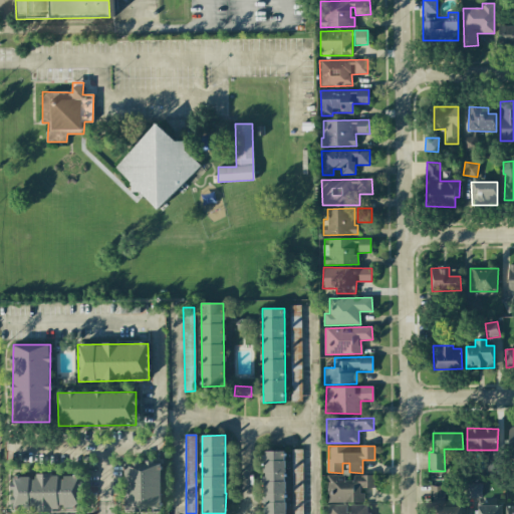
[(302,513),(303,450),(291,450),(290,513),(302,513)]
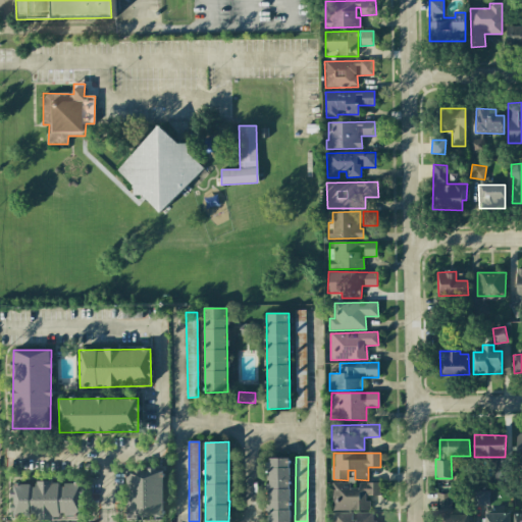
[(290,521),(290,458),(268,458),(268,512),(270,512),(269,521),(290,521)]
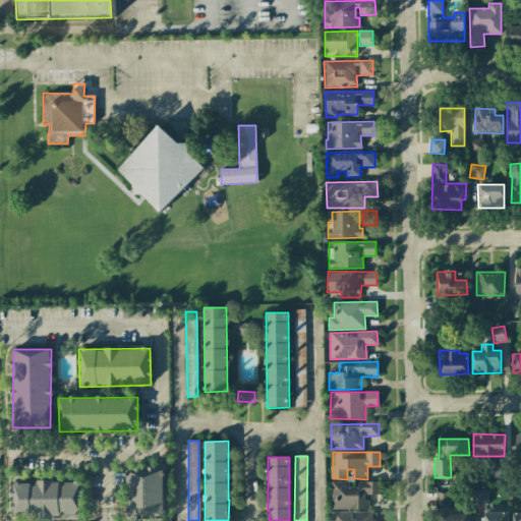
[(509,467),(499,465),(496,477),(506,479),(509,467)]
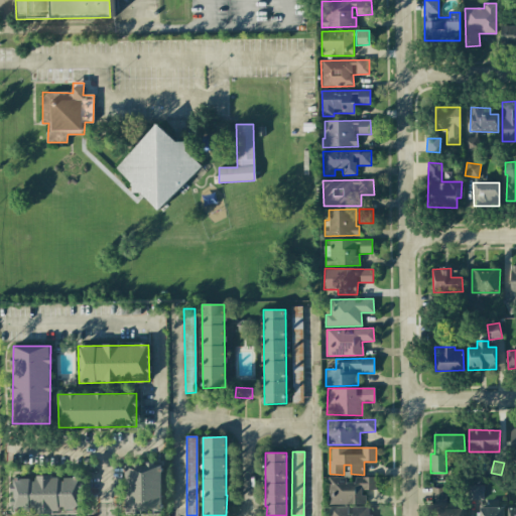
[(161,512),(161,464),(126,465),(126,512),(161,512)]
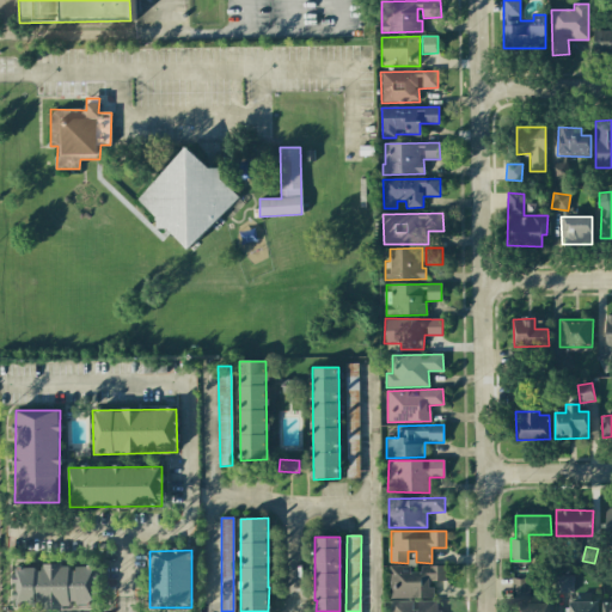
[(16,568),(16,605),(97,607),(97,567),(42,565),(41,568),(16,568)]
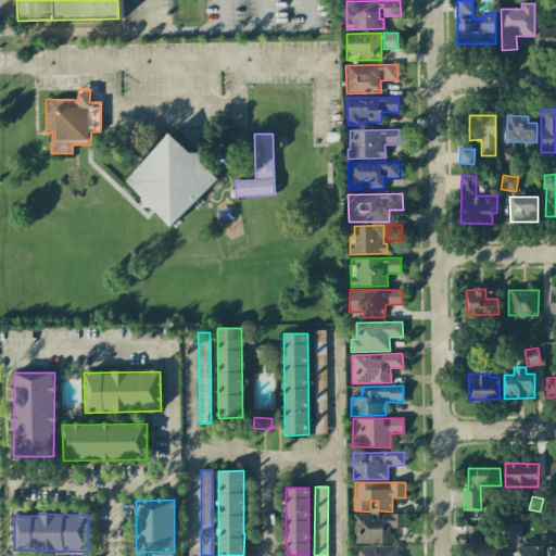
[(354,515),(355,544),(393,543),(392,528),(405,528),(405,514),(382,514),(382,519),(373,520),(373,514),(354,515)]
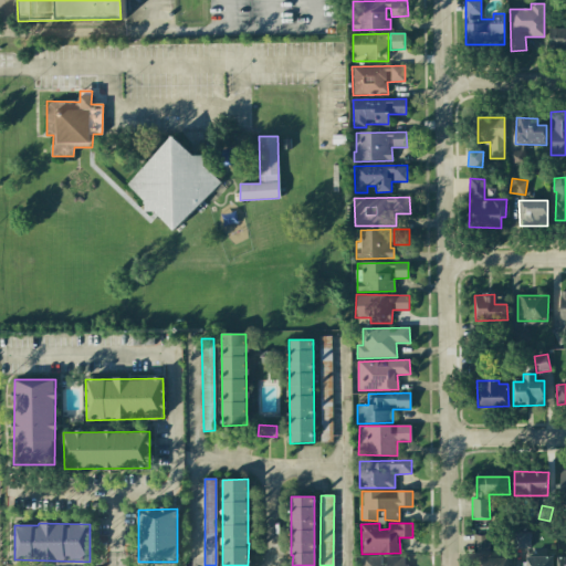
[(530,548),(530,533),(514,532),(514,548),(530,548)]
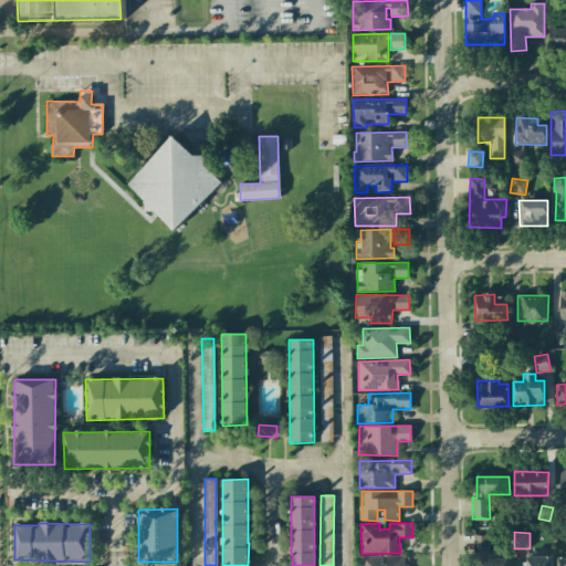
[(474,534),(473,553),(489,554),(490,535),(474,534)]
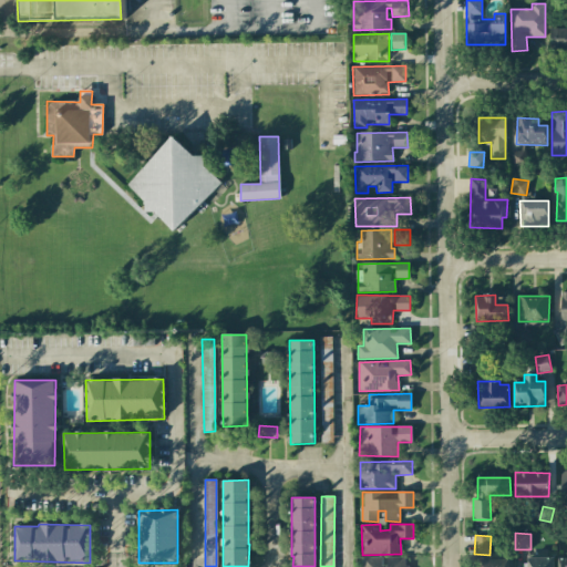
[(566,566),(566,549),(566,550),(566,555),(566,558),(557,559),(557,566),(566,566)]
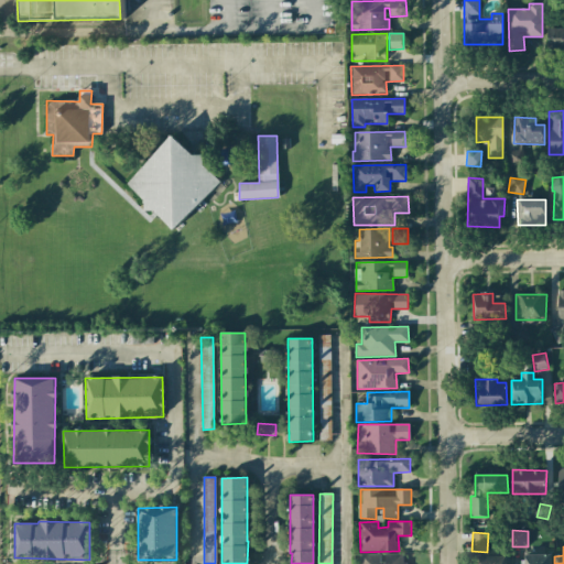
[(402,554),(362,554),(362,563),(409,563),(410,563),(403,563),(402,554)]
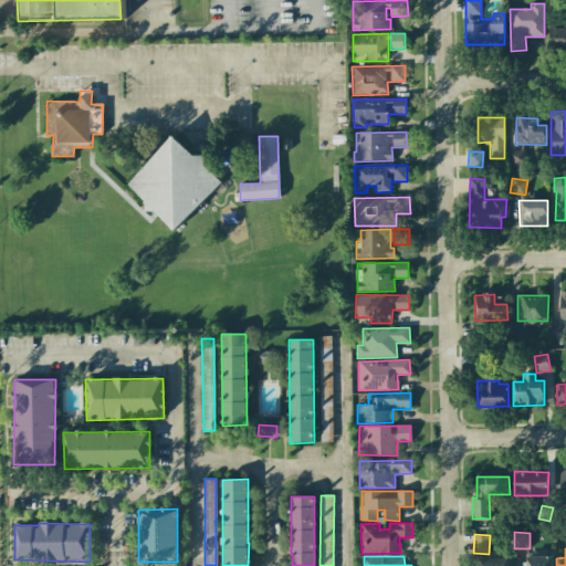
[(552,565),(553,556),(524,556),(523,565),(552,565)]
